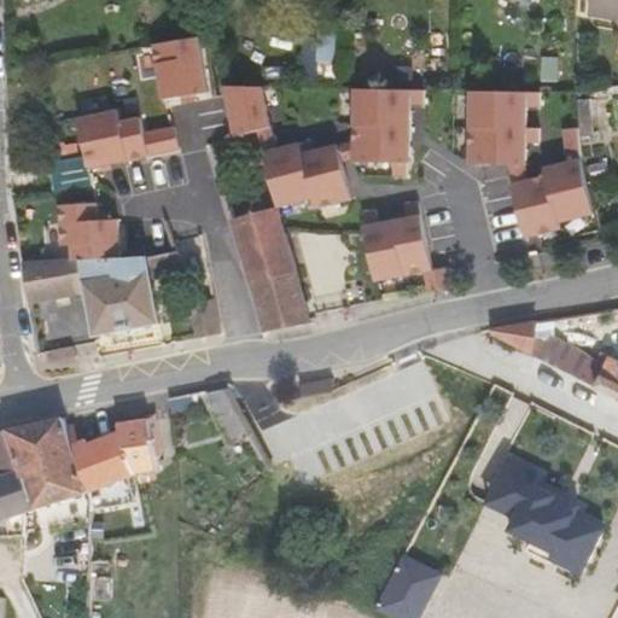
[(617,28),(617,0),(578,0),(573,17),(617,28)]
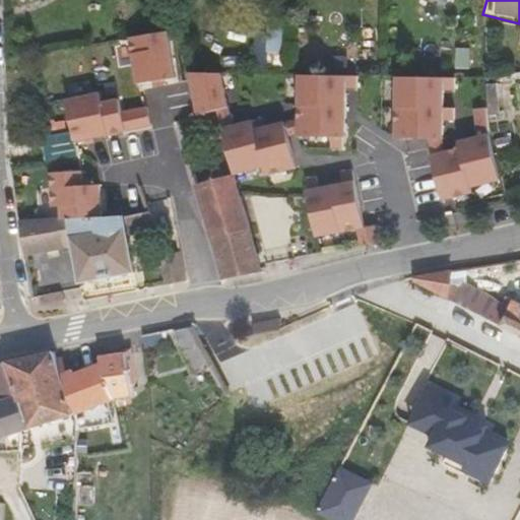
[(285,67),(285,25),(256,25),(256,68),(285,67)]
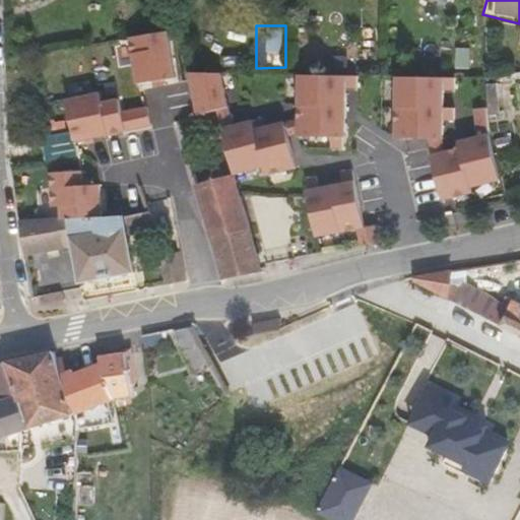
[(135,86),(176,79),(168,30),(127,38),(135,86)]
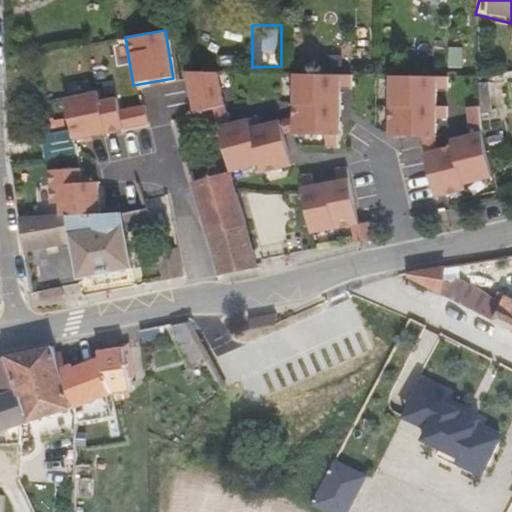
[(192,117),(225,112),(218,70),(185,75),(192,117)]
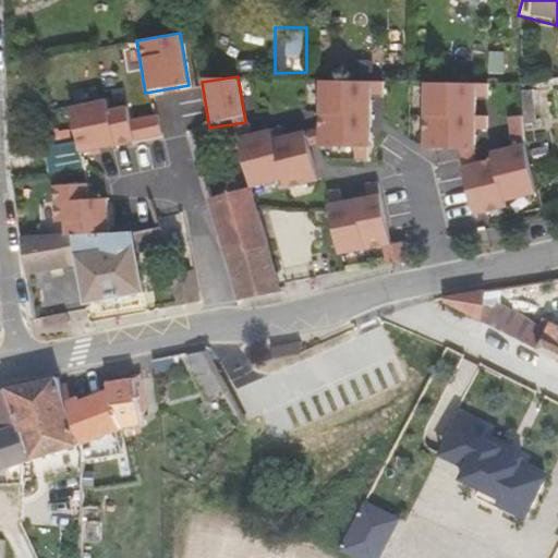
[(317,150),(372,150),(371,84),(317,84),(317,150)]
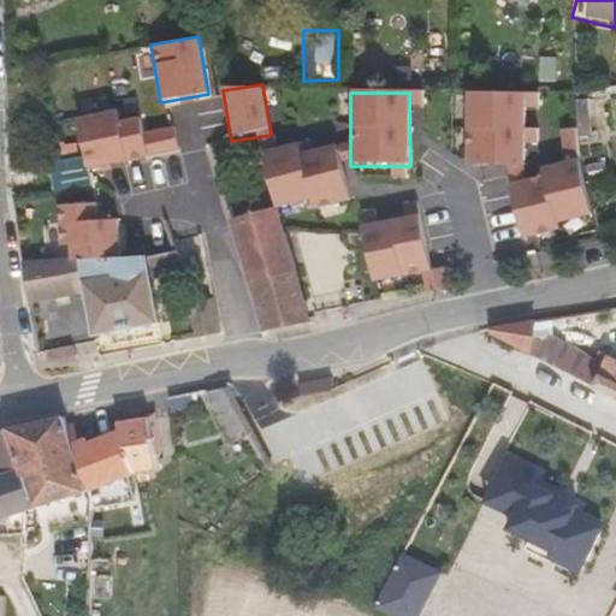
[(466,165),(531,166),(531,130),(523,130),(523,95),(467,94),(466,165)]
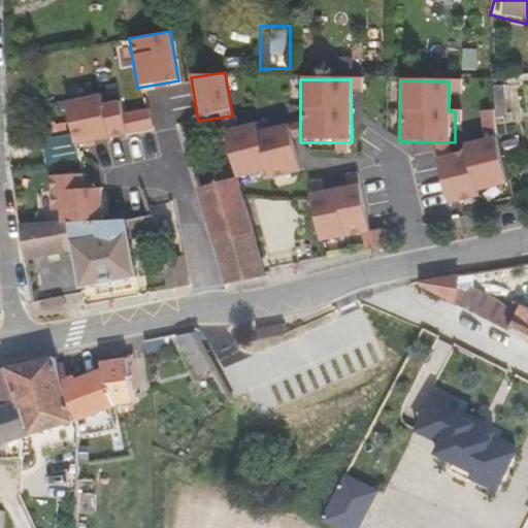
[(153,130),(149,108),(122,113),(120,101),(102,104),(100,94),(68,100),(75,134),(76,144),(153,130)]
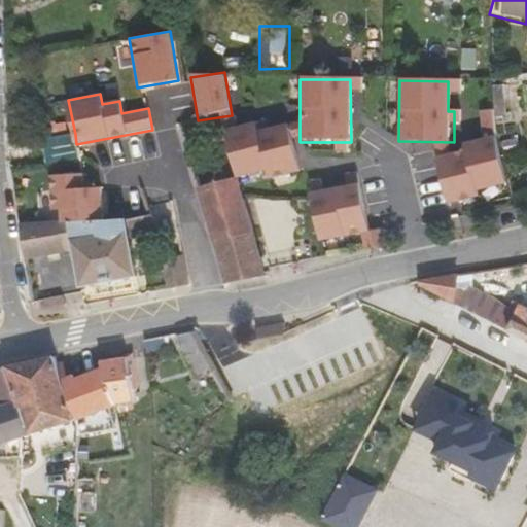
[(483,143),(433,154),(444,202),(507,186),(490,109),(477,112),(483,143)]
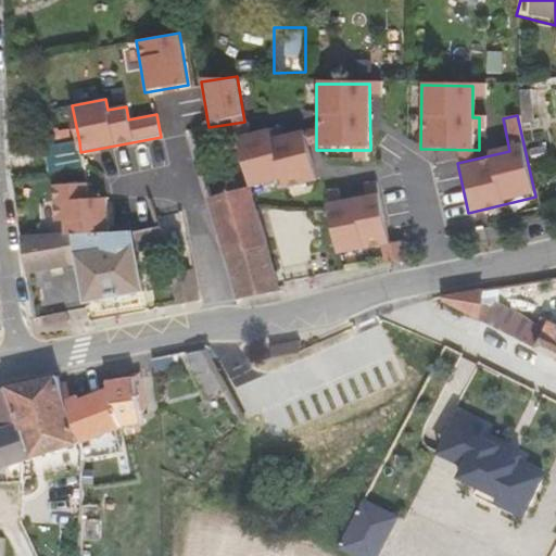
[(275,127),(242,136),(255,185),(286,176),(289,188),(323,179),(307,127),(277,135),(275,127)]
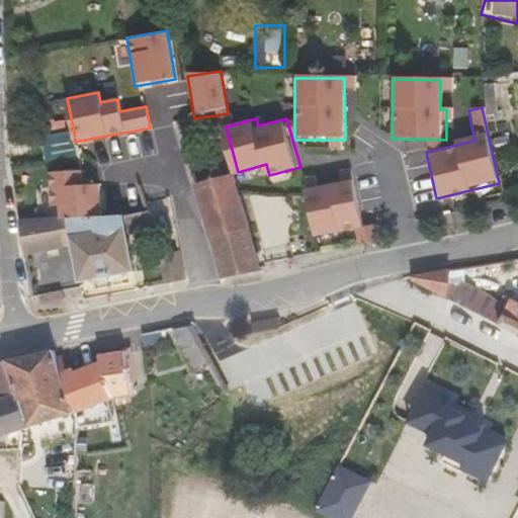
[(42,136),(46,155),(77,151),(75,142),(74,132),(42,136)]
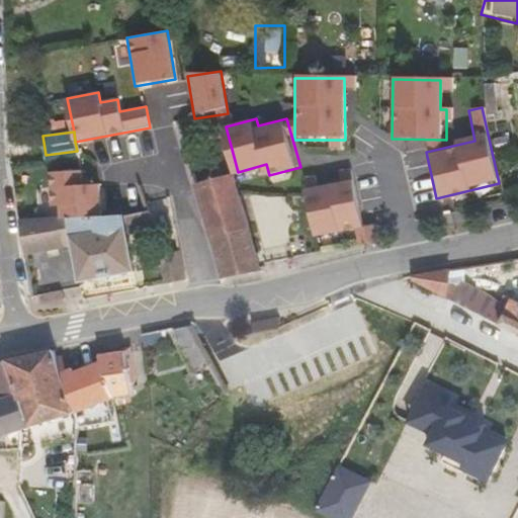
[(194,172),(222,265),(238,262),(262,258),(239,183),(233,162),(194,172)]
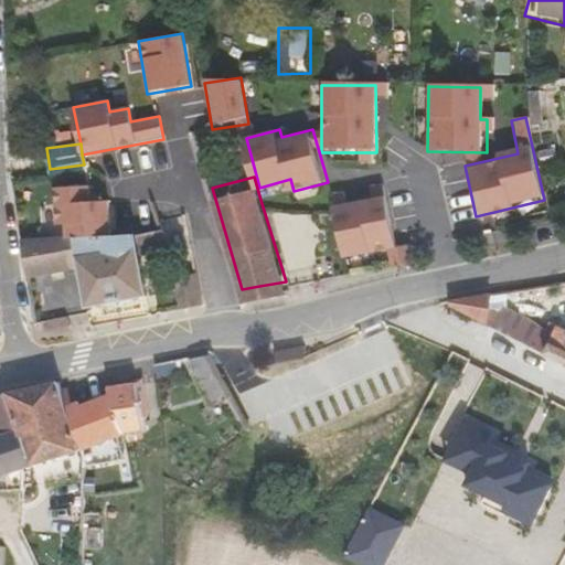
[(334,203),(339,257),(392,253),(387,199),(334,203)]
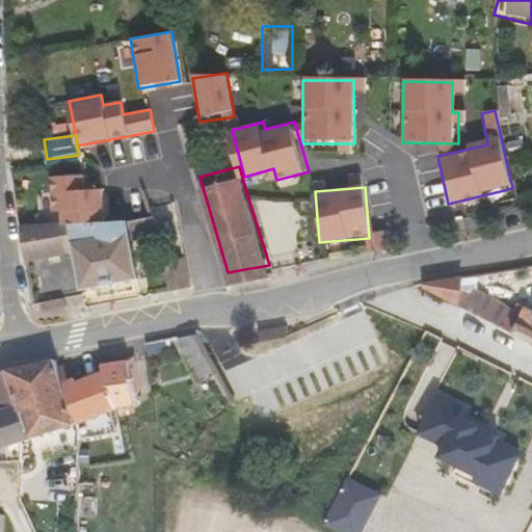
[(144,286),(135,227),(79,228),(82,250),(90,294),(144,286)]
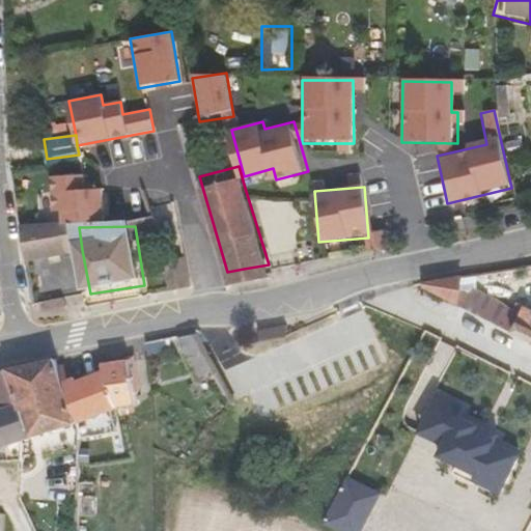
[(167,260),(172,290),(193,287),(187,255),(167,260)]
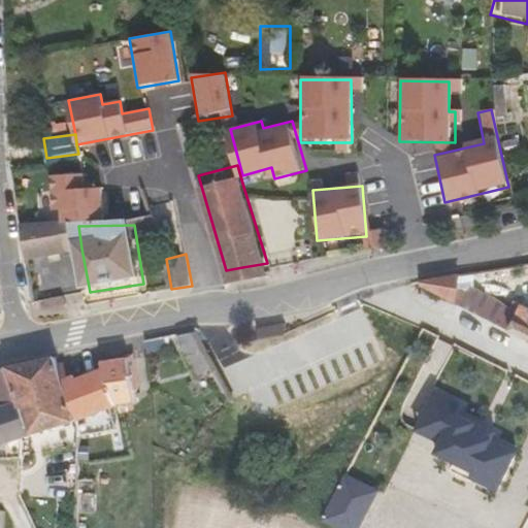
[(527,344),(527,302),(516,297),(508,306),(449,274),(410,285),(527,344)]
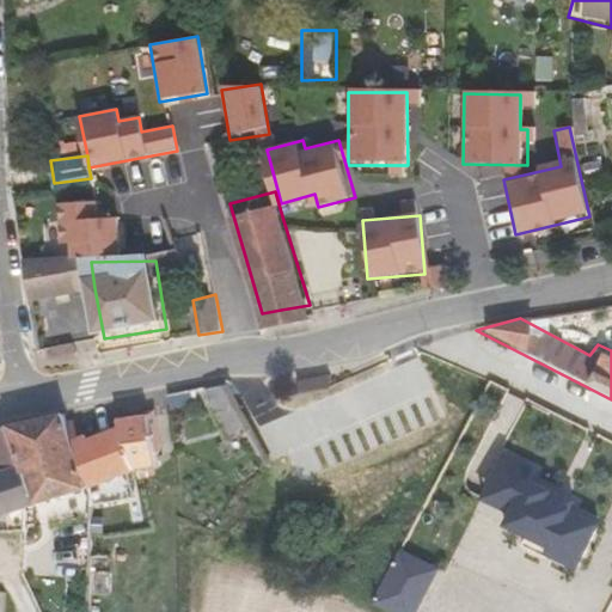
[(250,421),(228,384),(196,391),(227,433),(250,421)]
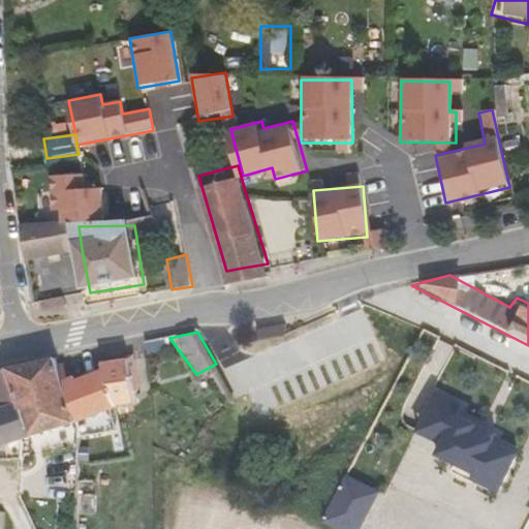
[(95,358),(106,395),(125,387),(123,372),(129,370),(127,341),(94,346),(95,358)]
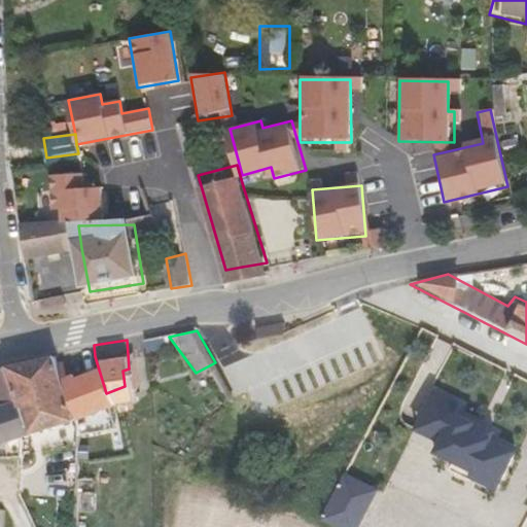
[(18,425),(63,408),(55,373),(48,346),(24,351),(0,357),(18,425)]
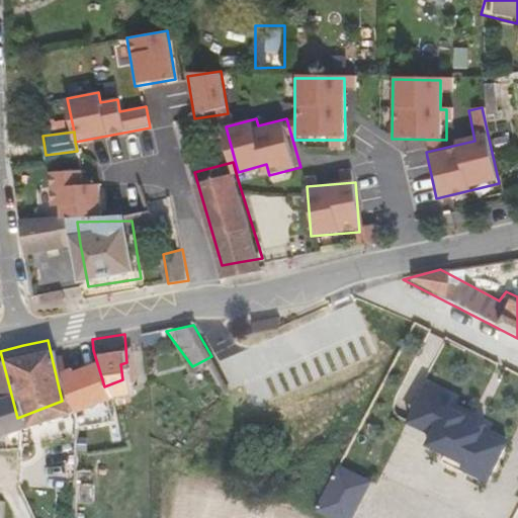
[(62,401),(65,416),(102,408),(98,389),(104,386),(93,350),(54,366),(62,401)]
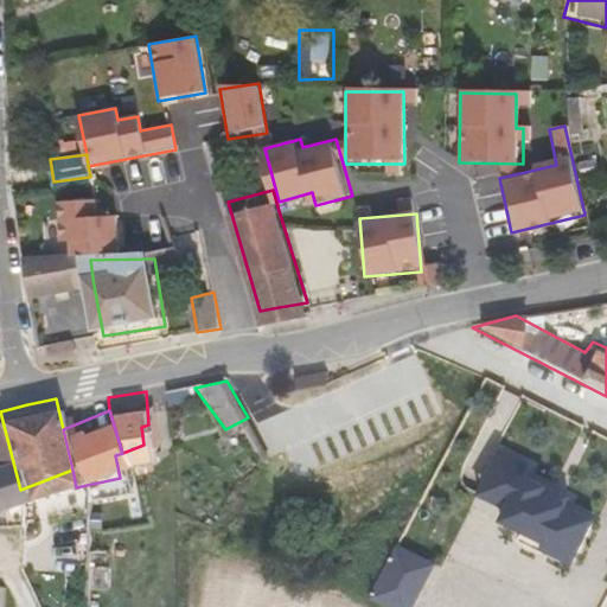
[(20,490),(0,411),(0,497),(13,492),(20,490)]
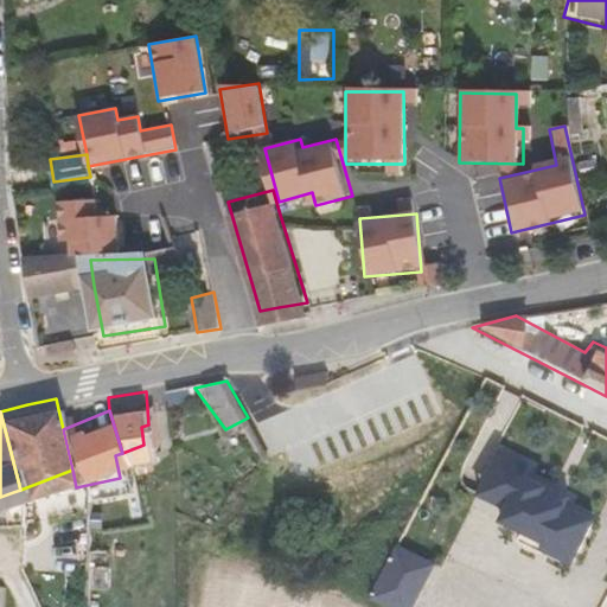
[(470,497),(491,453),(483,448),(461,492),(470,497)]
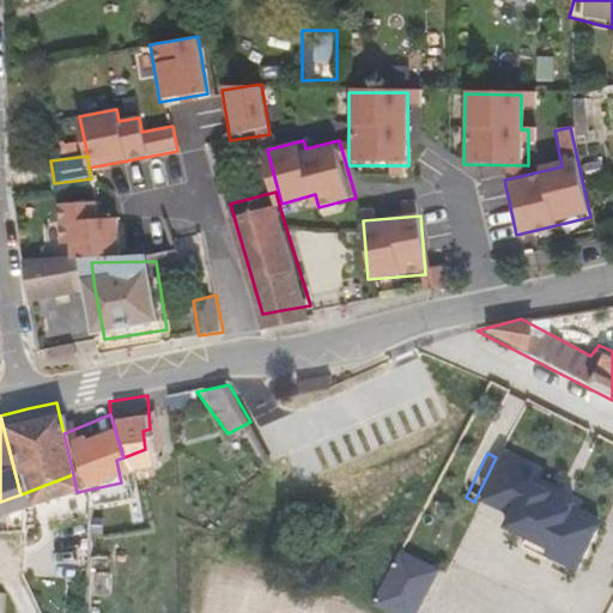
[(562,568),(583,522),(554,509),(532,497),(535,489),(513,478),(517,467),(496,457),(474,502),(496,511),(490,523),(511,534),(507,545),(530,556),(532,553),(562,568)]
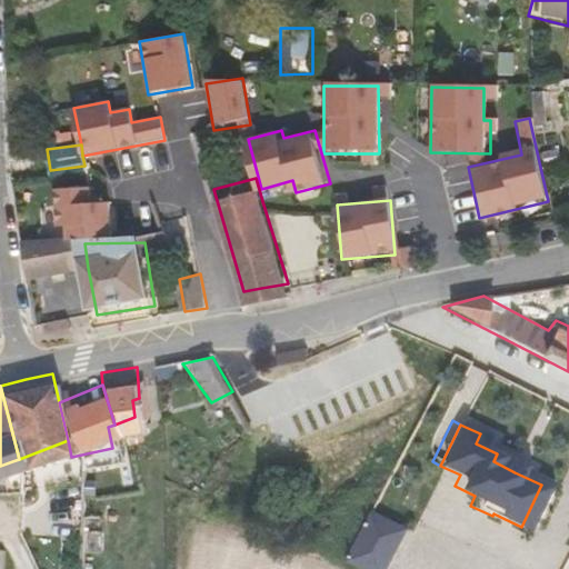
[(518,463),(497,453),(493,461),(515,472),(518,463)]
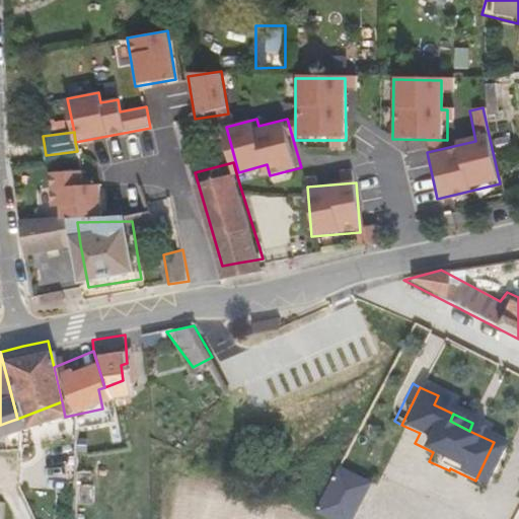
[(0,438),(12,434),(11,421),(0,425),(0,438)]
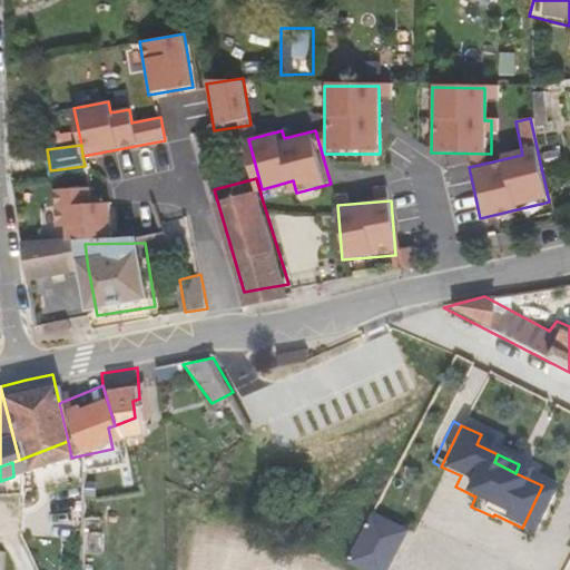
[(381,519),(353,568),(356,569),(397,569),(415,538),(381,519)]
